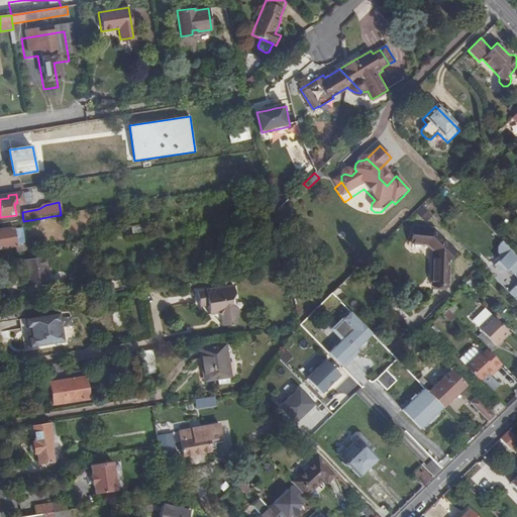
[(424,220),(432,213),(425,204),(416,211),(424,220)]
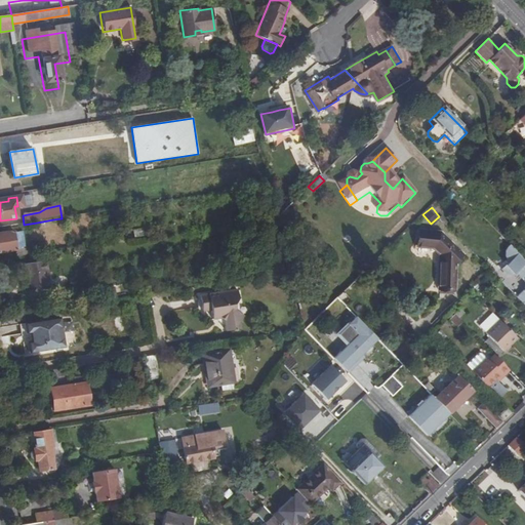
[(54,227),(53,219),(37,223),(38,230),(54,227)]
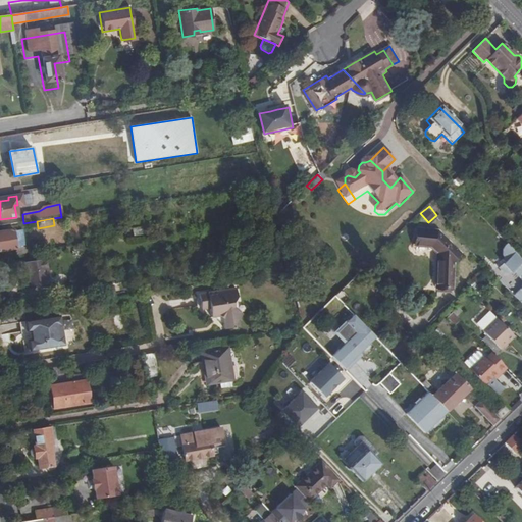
[(454,262),(461,255),(437,230),(415,229),(414,248),(428,248),(435,255),(434,290),(442,291),(453,291),(454,262)]
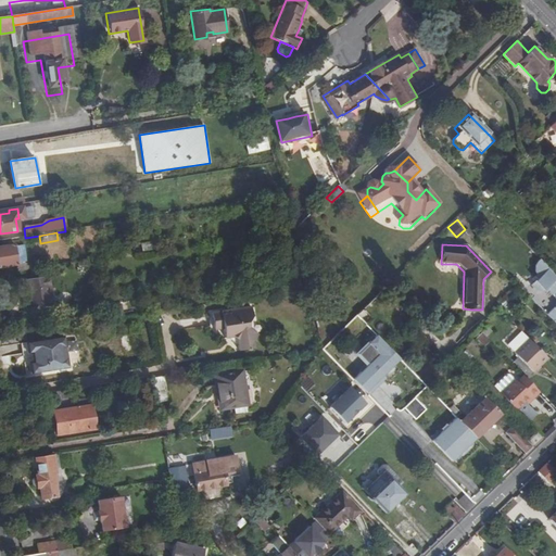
[(10,249),(0,250),(0,268),(11,267),(24,265),(24,264),(22,255),(11,256),(10,249)]
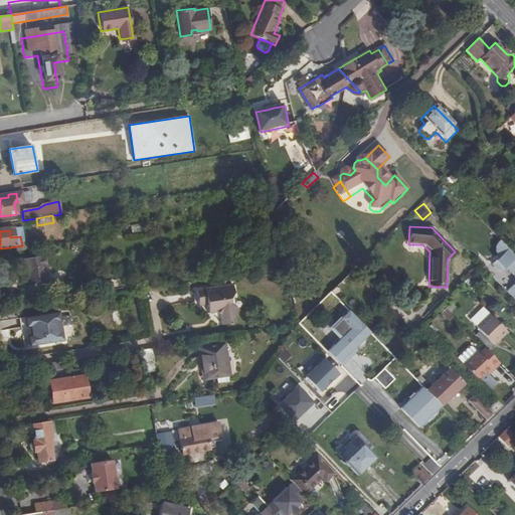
[(31,242),(22,244),(22,245),(10,247),(11,252),(32,248),(31,242)]
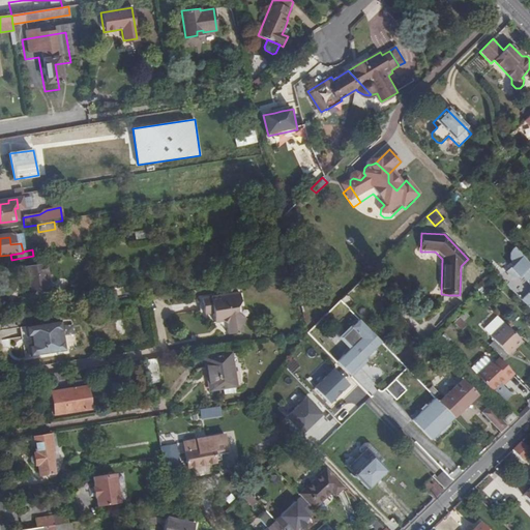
[(529,263),(521,255),(511,265),(512,267),(506,273),(509,276),(513,278),(519,278),(522,275),(529,284),(529,291),(522,300),(526,305),(529,308),(529,263)]
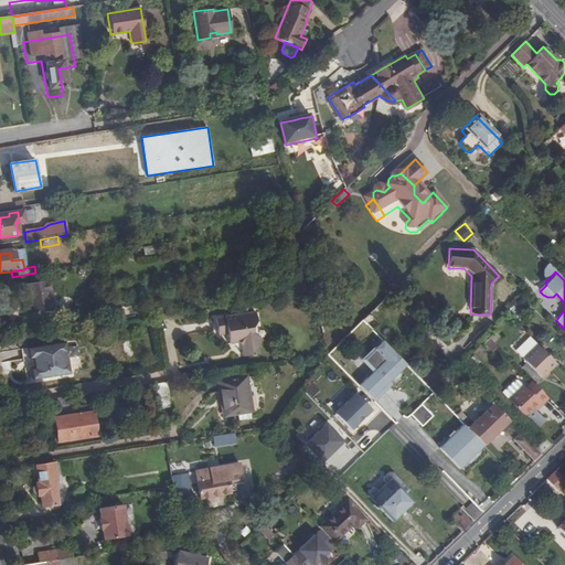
[(50,281),(25,285),(30,317),(55,313),(50,281)]
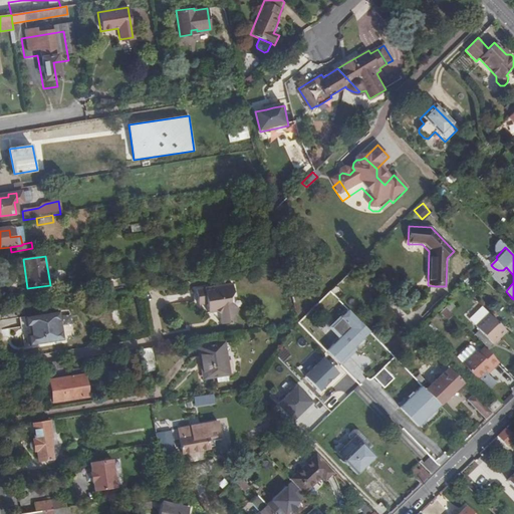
[(229,284),(227,276),(218,277),(220,286),(229,284)]
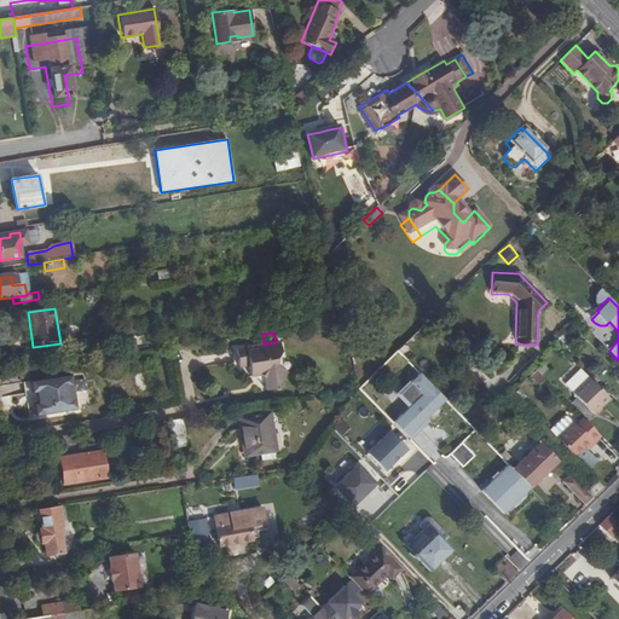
[(282,352),(279,342),(276,342),(265,345),(236,350),(239,369),(249,366),(252,376),(254,376),(260,375),(265,380),(266,386),(267,392),(284,389),(283,382),(288,371),(276,365),(275,358),(282,352)]
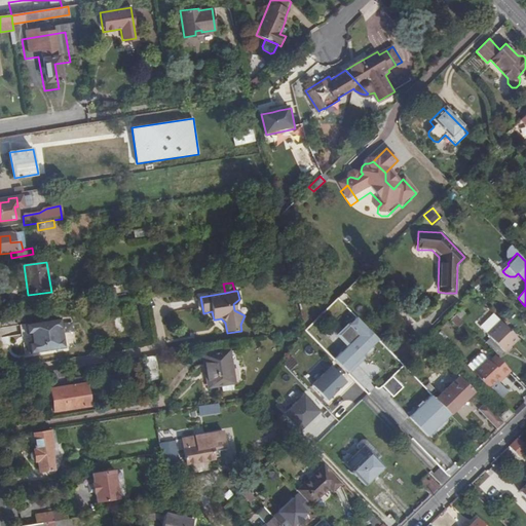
[(456,314),(450,321),(458,327),(463,322),(456,314)]
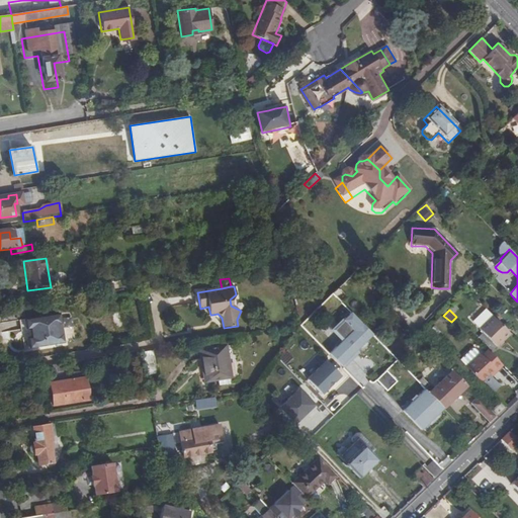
[(344,340),(331,355),(344,368),(347,366),(350,362),(354,359),(351,356),(372,335),(350,313),(342,321),(343,322),(335,330),(344,340)]
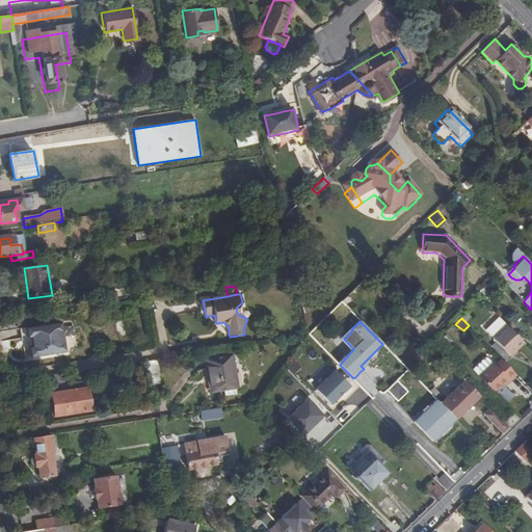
[(218,323),(229,331),(228,326),(223,322),(218,323)]
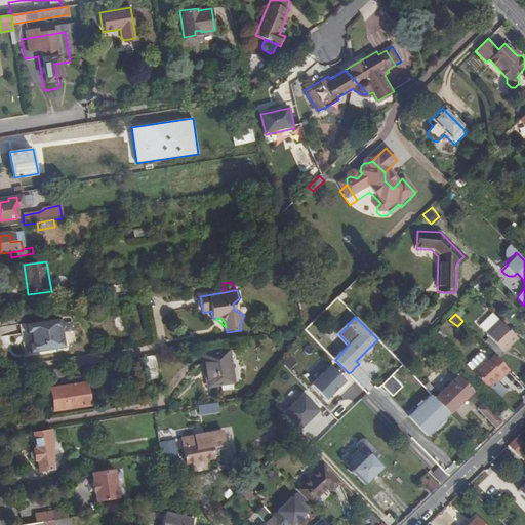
[(62,329),(61,319),(25,325),(27,334),(31,333),(32,342),(29,344),(30,354),(65,348),(64,337),(61,338),(58,329),(62,329)]
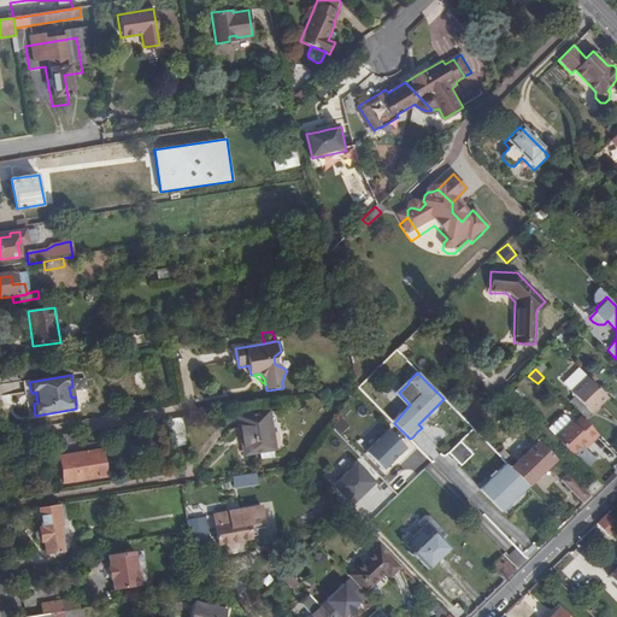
[(600,405),(607,397),(587,376),(571,392),(592,412),(600,405)]
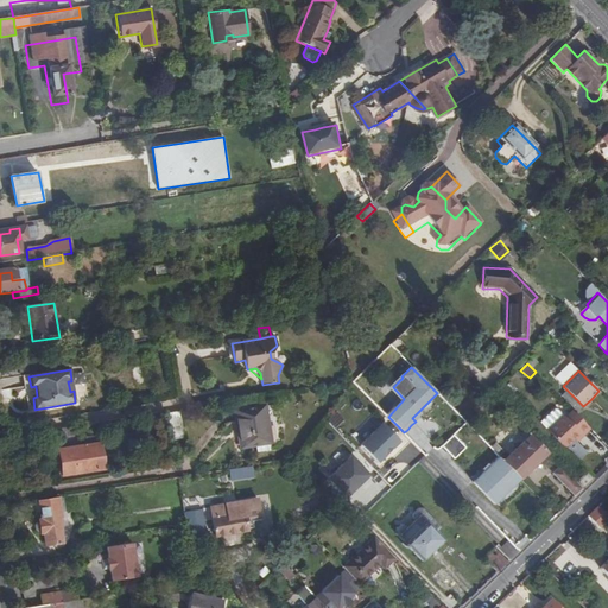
[(266,405),(234,411),(240,450),(273,444),(266,405)]
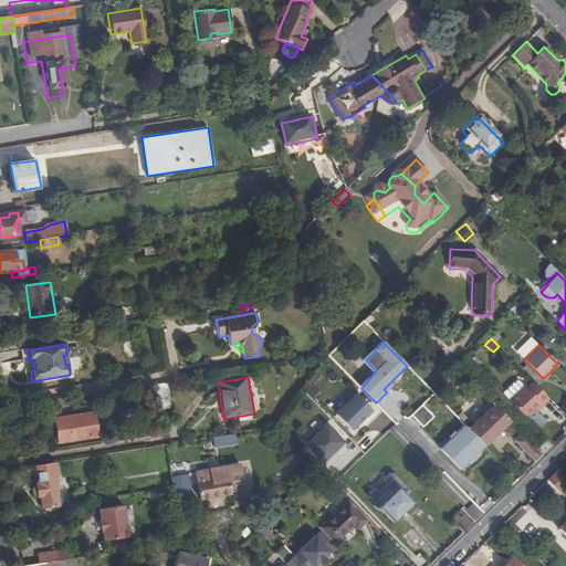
[(503,394),(510,401),(525,387),(520,380),(516,380),(503,394)]
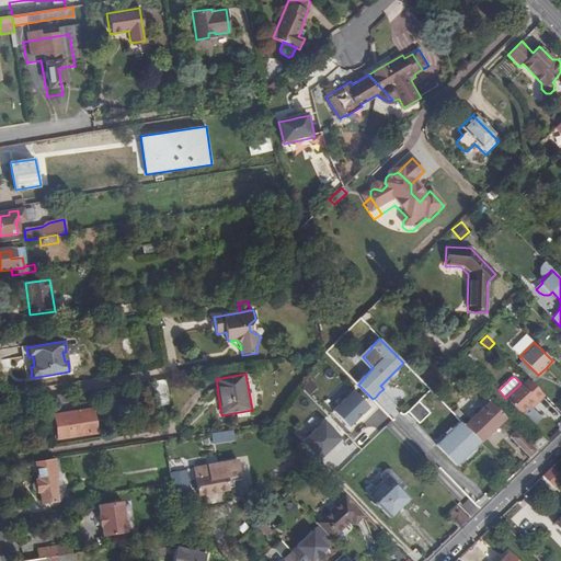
[(539,401),(546,396),(529,379),(523,386),(521,384),(505,398),(535,426),(541,421),(544,418),(531,405),(537,399),(539,401)]
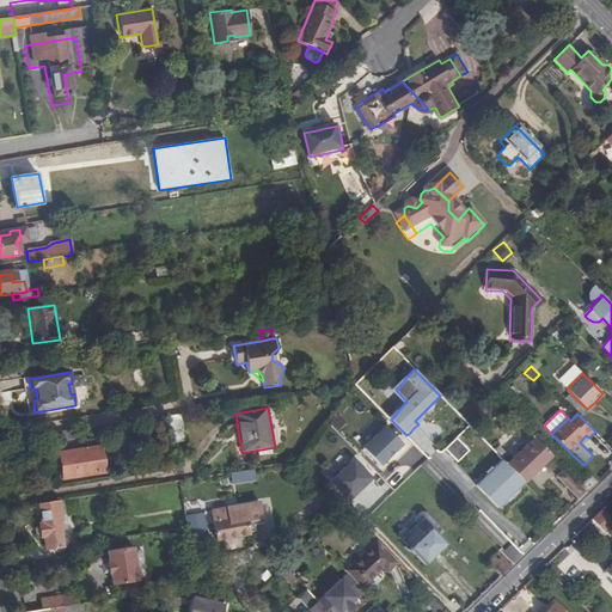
[(179,415),(165,417),(169,445),(185,442),(179,415)]
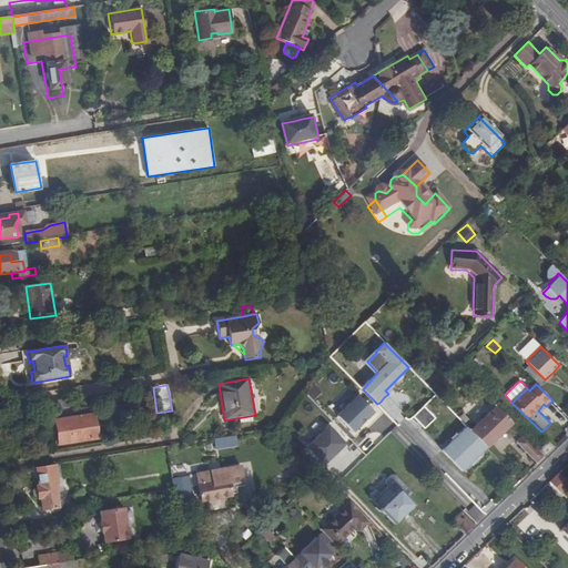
[(357,396),(337,416),(352,432),(363,422),(373,412),(357,396)]
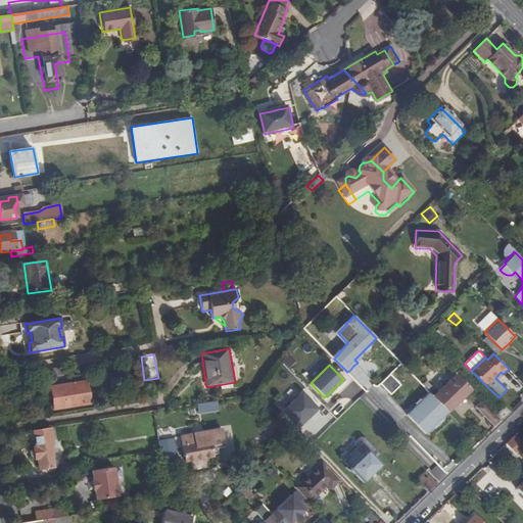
[(67,376),(66,367),(55,369),(56,378),(67,376)]
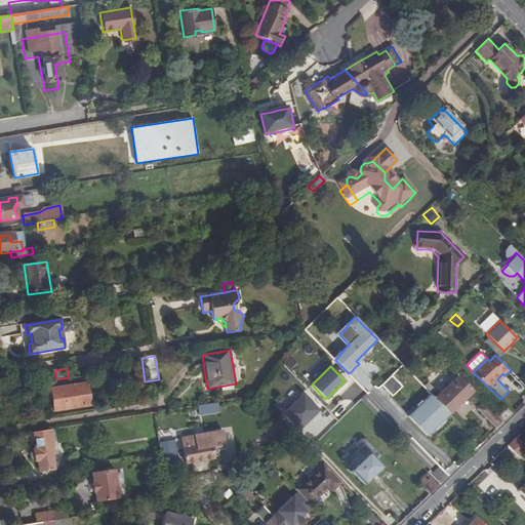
[(392,375),(381,385),(393,396),(403,387),(392,375)]
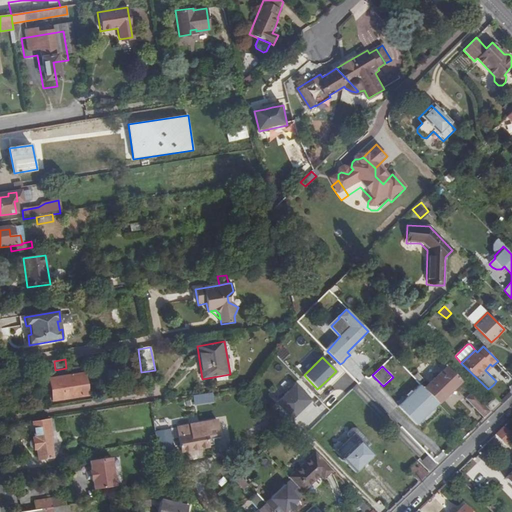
[(420,373),(415,378),(421,384),(440,403),(449,393),(462,381),(447,366),(430,383),(420,373)]
